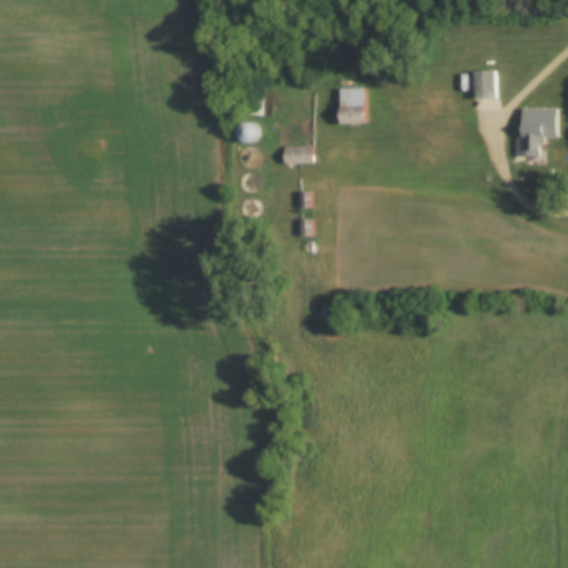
[(475,73),(476,100),(498,100),(497,72),(475,73)]
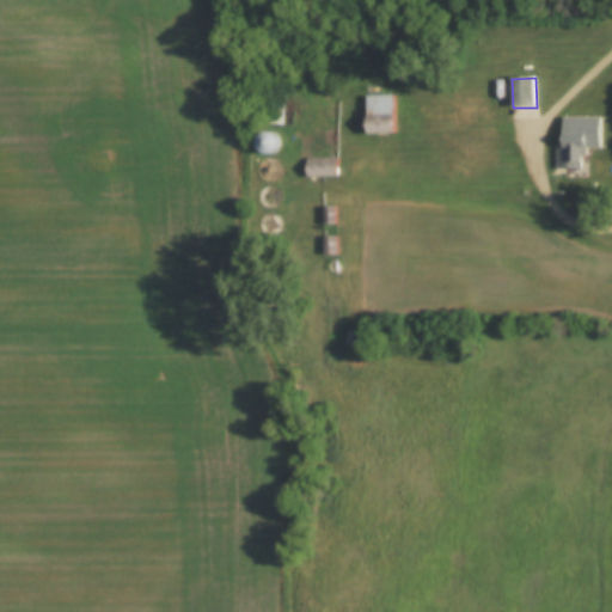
[(269,127),(285,127),(285,97),(269,97),(269,127)]
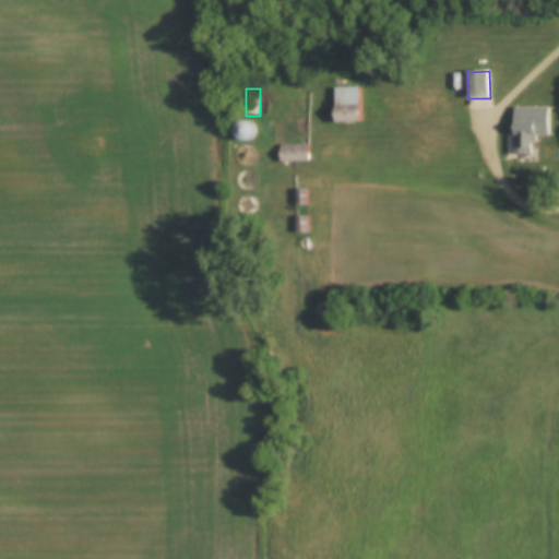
[(361,88),(335,88),(335,125),(361,125),(361,88)]
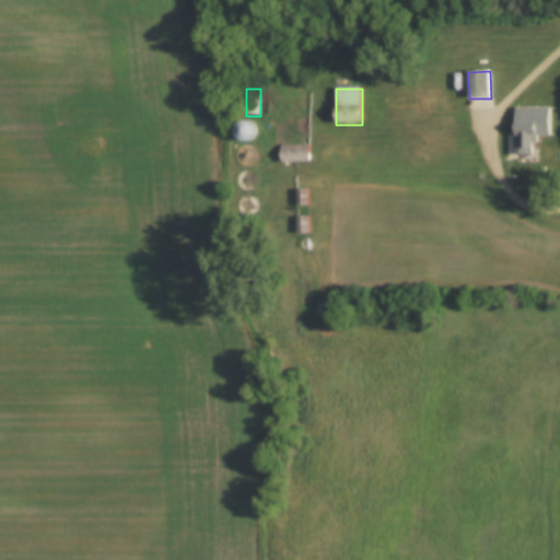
[(249,120),(235,126),(242,143),(256,138),(249,120)]
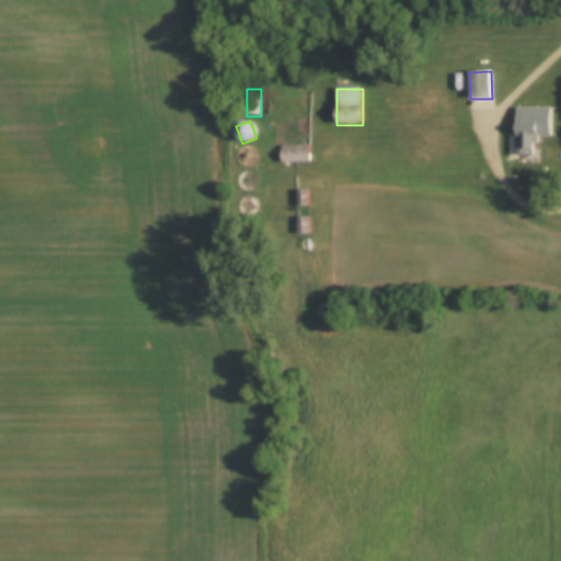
[(511,136),(511,156),(540,156),(540,123),(517,123),(517,136),(511,136)]
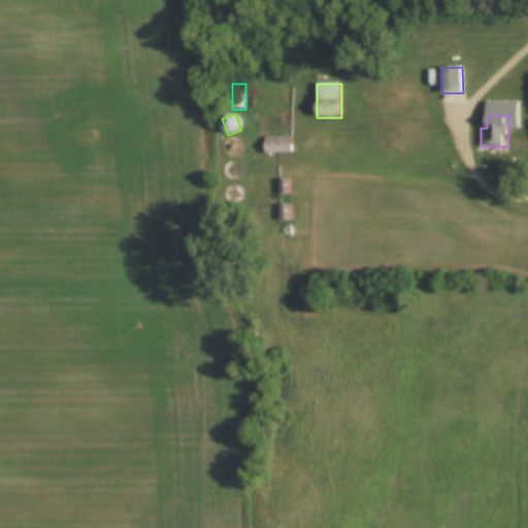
[(292,137),(265,137),(265,155),(292,155),(292,137)]
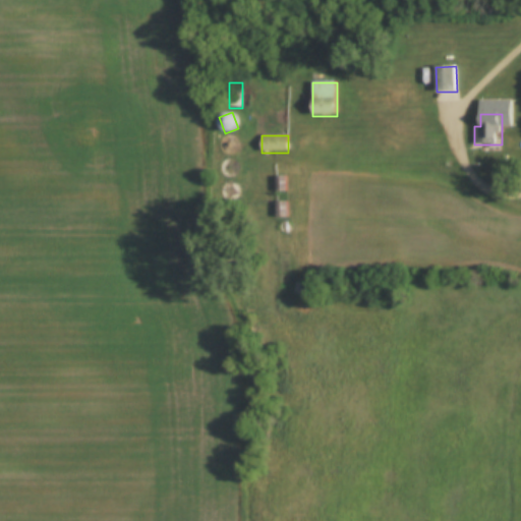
[(287,192),(286,177),(274,177),(275,193),(287,192)]
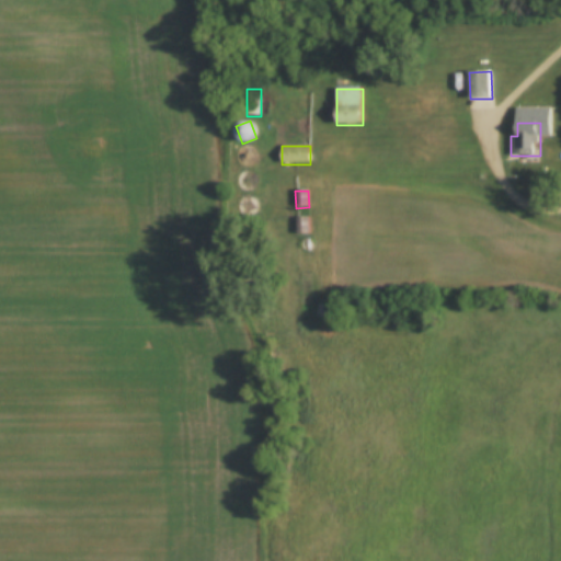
[(296,218),(296,235),(309,235),(309,218),(296,218)]
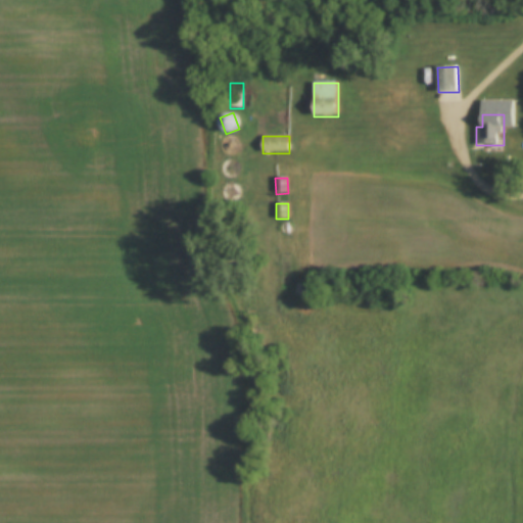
All buildings are outlined.
